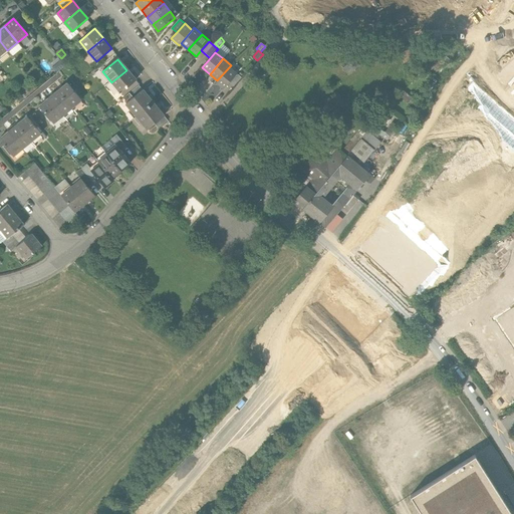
[(435,64),(430,60),(426,66),(431,70),(435,64)]
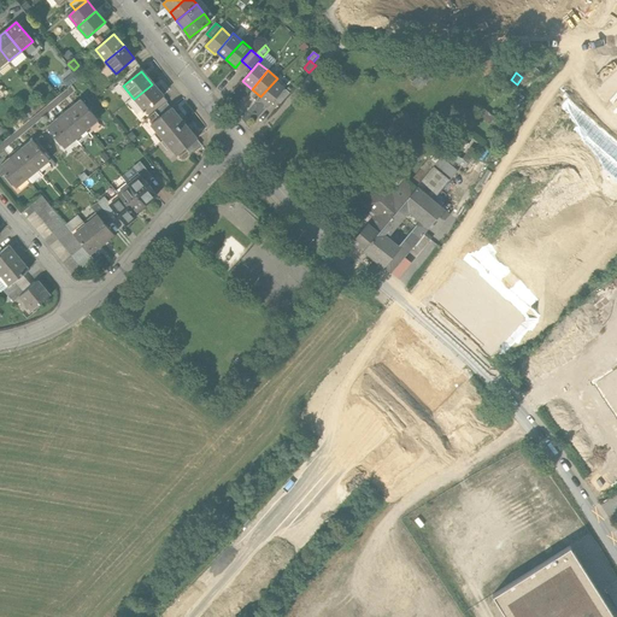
[(285,89),(275,81),(260,97),(258,100),(268,109),(276,99),(285,89)]
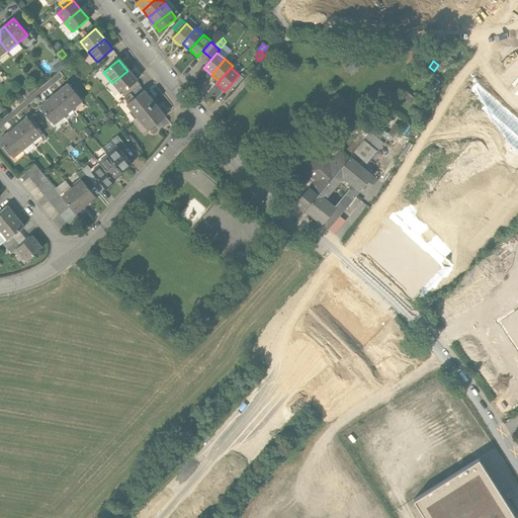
[(137,81),(127,71),(112,83),(121,94),(137,81)]
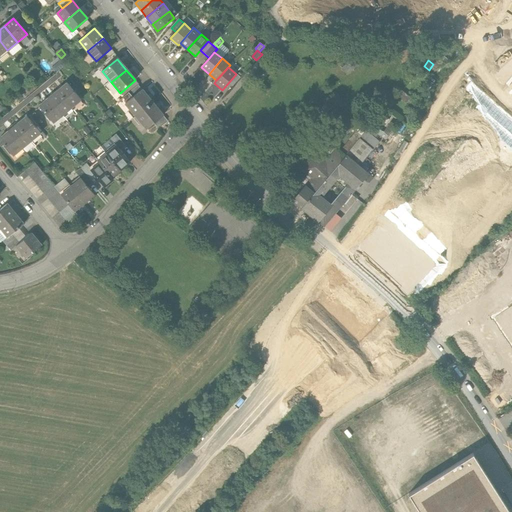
[(240,77),(236,74),(229,82),(233,86),(240,77)]
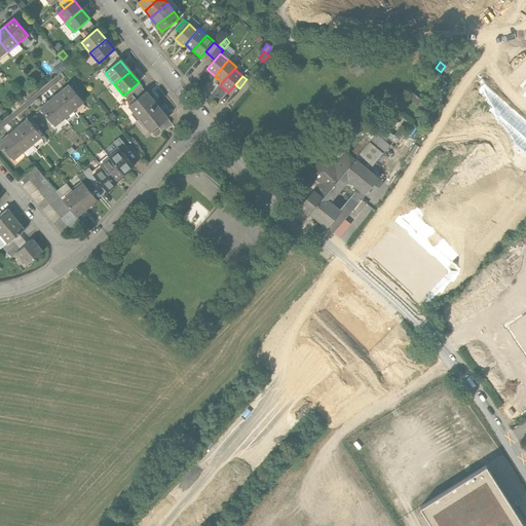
[(69,86),(60,94),(74,112),(83,104),(69,86)]
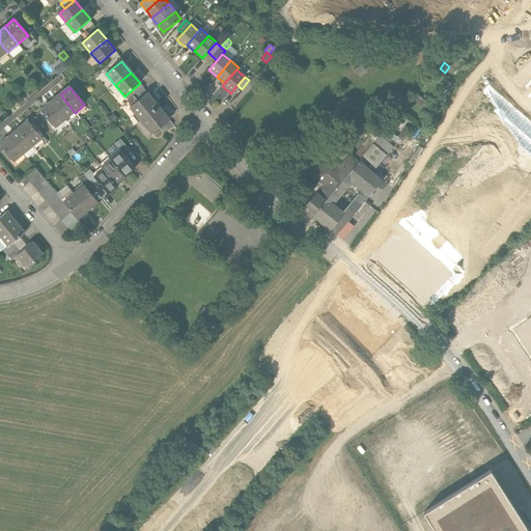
[(134,98),(138,102),(147,94),(143,89),(134,98)]
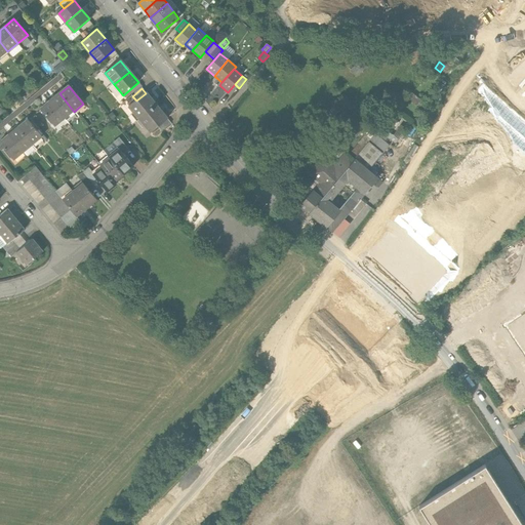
[(129,107),(139,119),(157,106),(147,92),(146,93),(136,101),(129,107)]
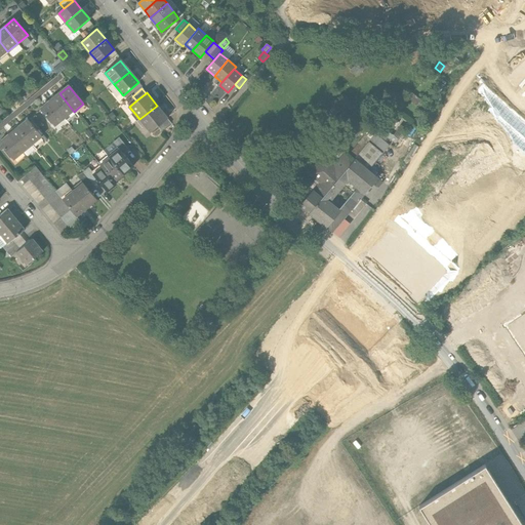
[(59,93),(50,102),(65,119),(74,112),(59,93)]
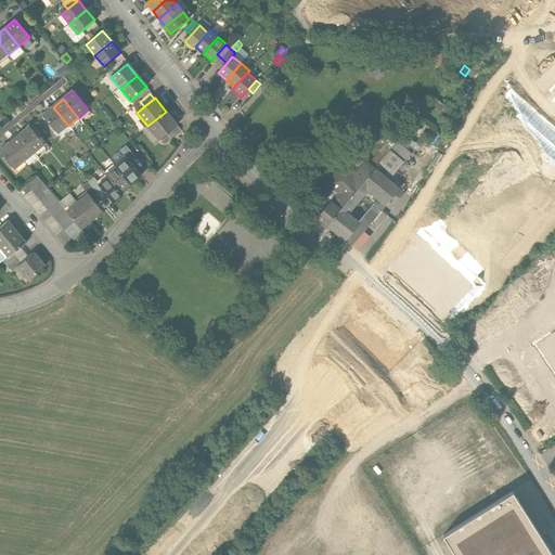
[(434,99),(429,105),(439,112),(443,105),(434,99)]
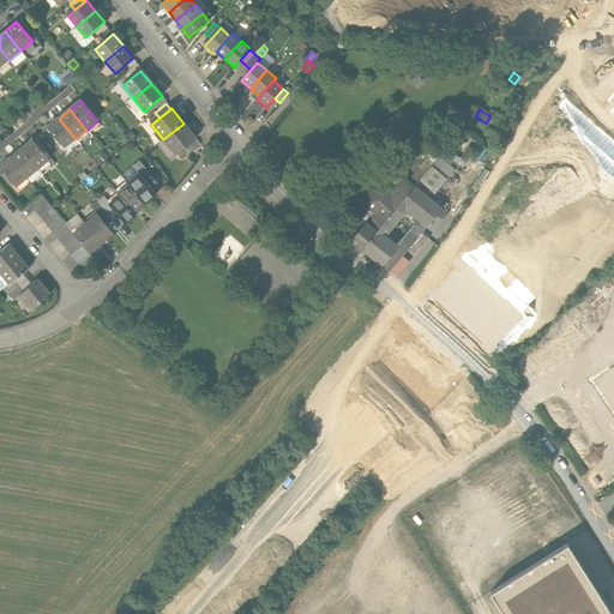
[(65,148),(76,139),(59,119),(48,127),(65,148)]
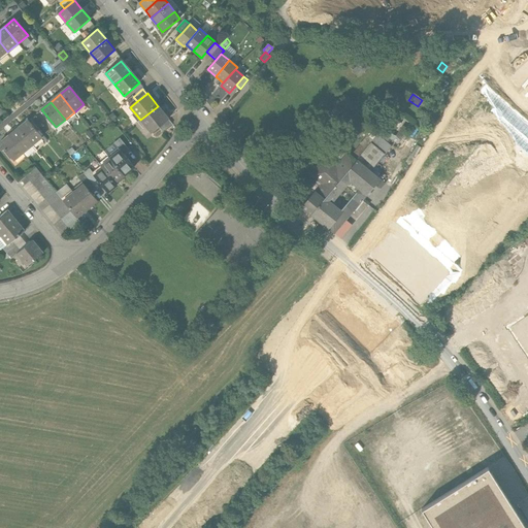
[(331,125),(344,108),(339,103),(325,121),(331,125)]
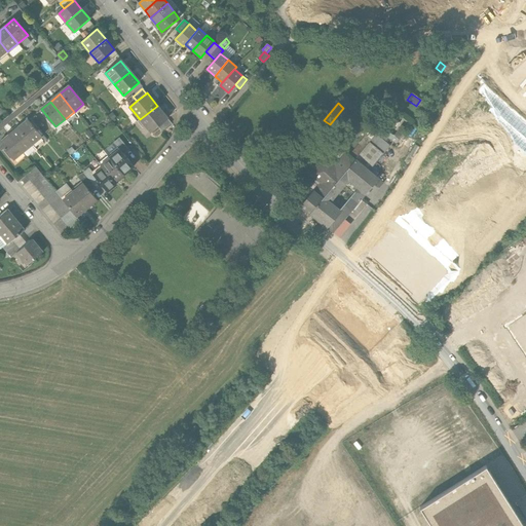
[(167,118),(157,106),(140,119),(150,133),(158,126),(167,118)]
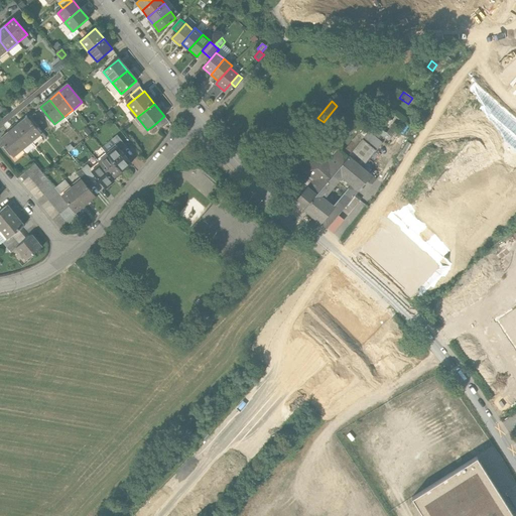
[(168,121),(164,116),(155,124),(159,128),(168,121)]
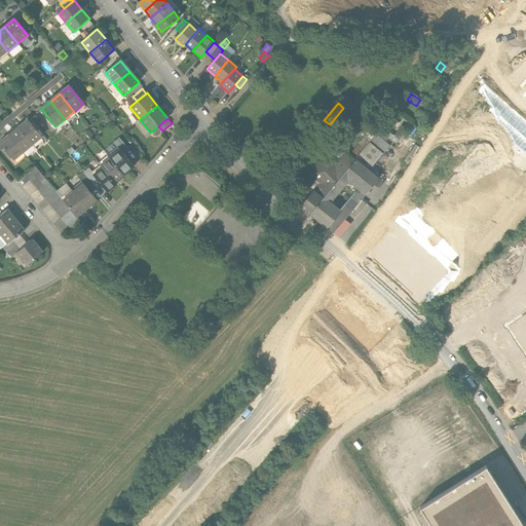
[(359,129),(347,119),(336,132),(347,141),(351,136),(354,139),(360,134),(358,130),(359,129)]
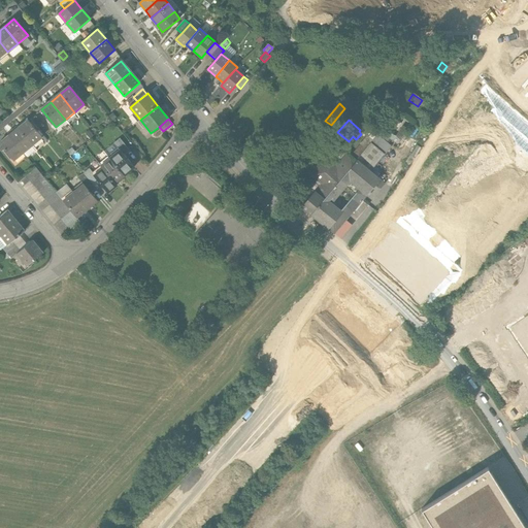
[(28,121),(19,128),(33,145),(42,138),(28,121)]
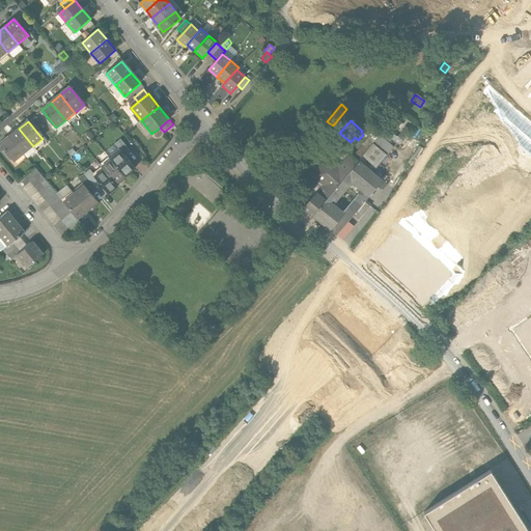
[(393,135),(390,140),(391,141),(398,145),(409,131),(403,127),(396,138),(393,135)]
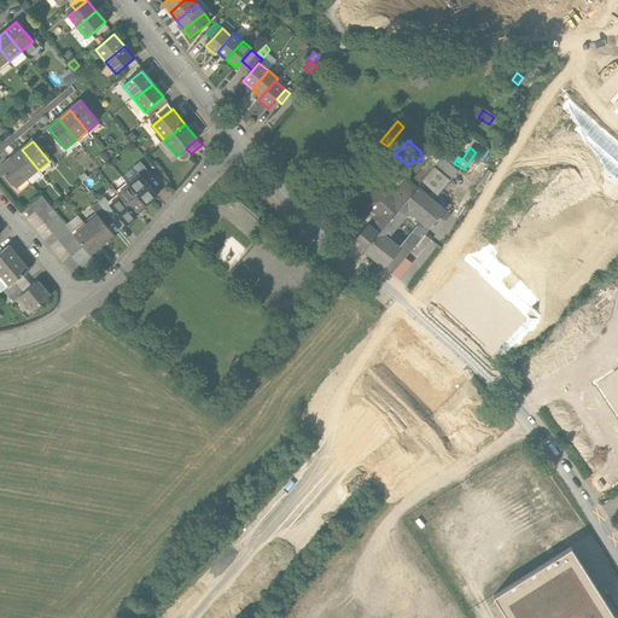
[(22,150),(11,159),(28,179),(39,170),(22,150)]
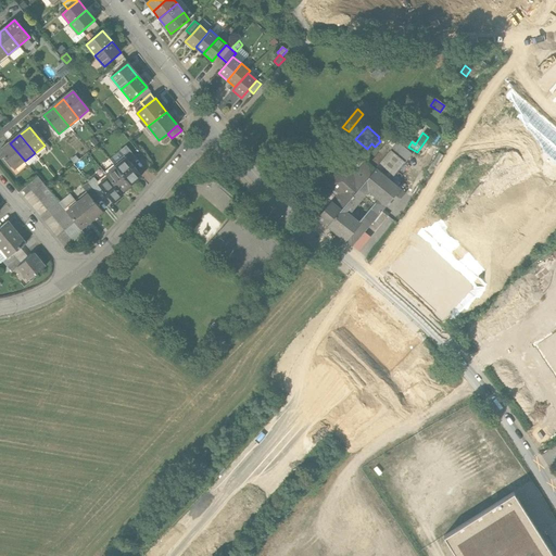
[(392,136),(368,164),(375,169),(389,151),(396,142),(397,141),(392,136)]
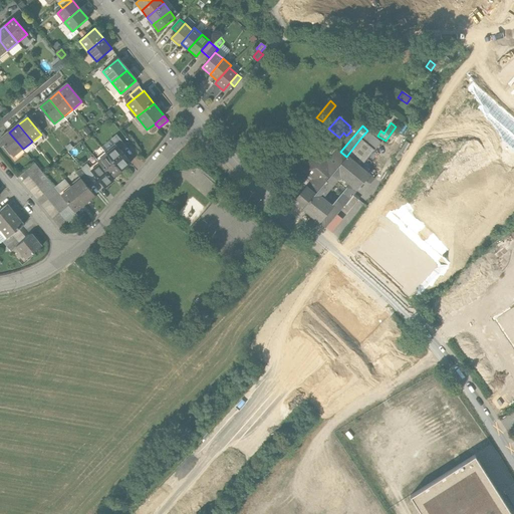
[(91,133),(86,127),(82,131),(87,136),(91,133)]
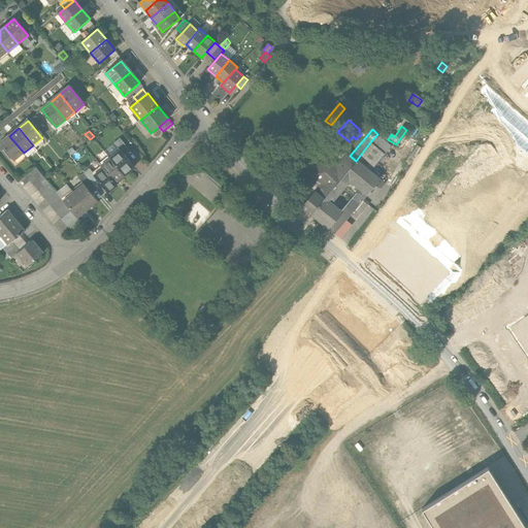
[(381,133),(378,137),(387,143),(389,140),(388,139),(381,133)]
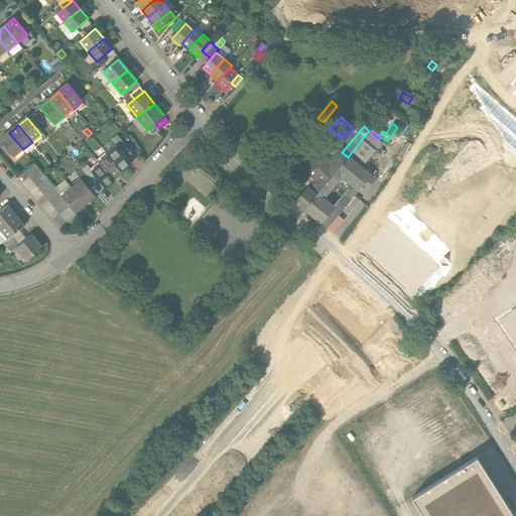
[(370,134),(368,132),(361,140),(374,151),(381,143),(378,140),(370,134)]
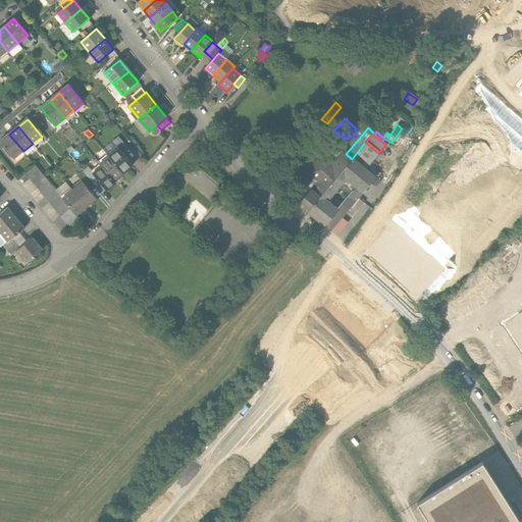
[(0,142),(14,159),(23,151),(9,135),(0,142)]
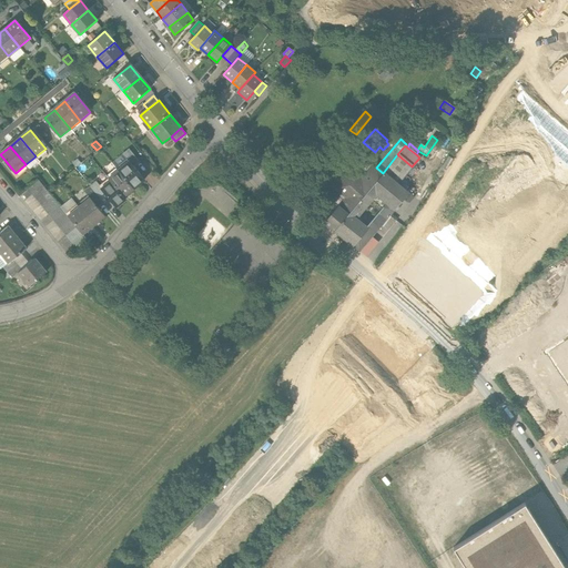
[(123,154),(130,163),(133,168),(139,162),(137,160),(129,150),(123,154)]
